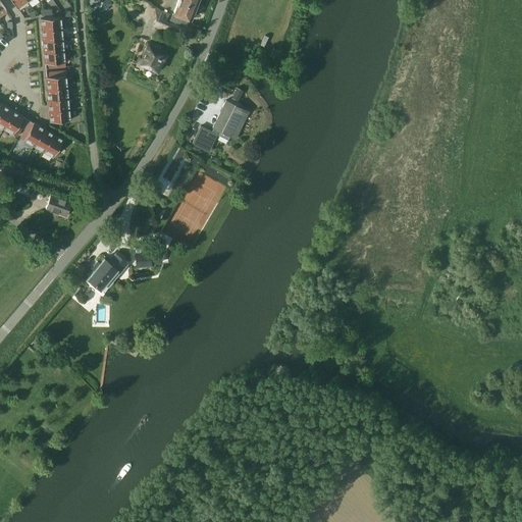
[(91,0),(99,12),(111,4),(107,0),(91,0)]
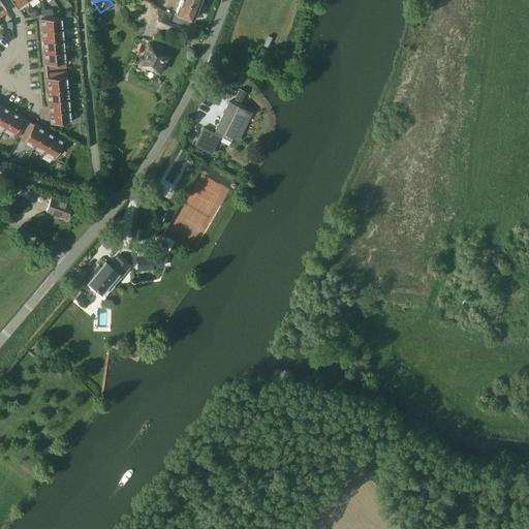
[(197,17),(198,13),(196,11),(195,11),(199,0),(180,0),(176,11),(193,19),(193,17),(195,18),(197,17)]
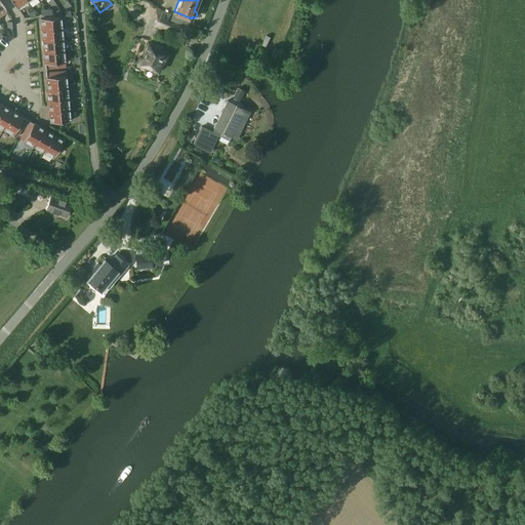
[(182,29),(169,23),(167,22),(169,17),(165,16),(166,14),(156,9),(152,16),(155,18),(153,23),(155,23),(154,26),(166,32),(166,30),(178,36),(182,29)]
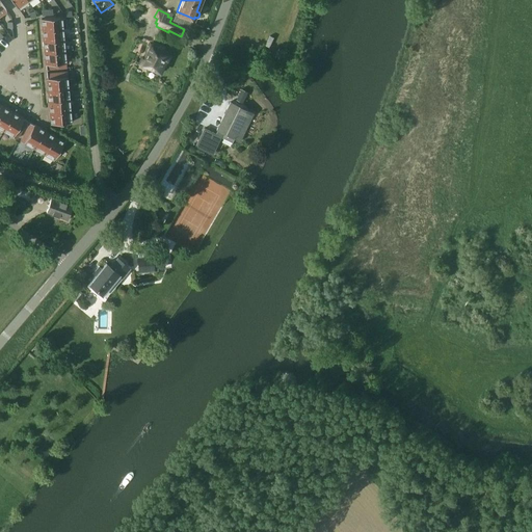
[(176,15),(171,23),(184,29),(188,31),(191,21),(176,15)]
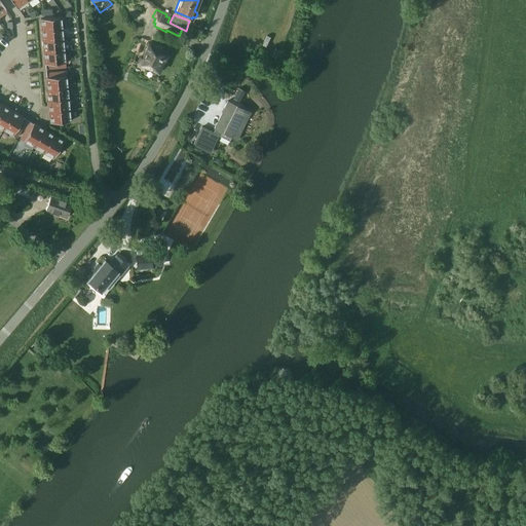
[(62,17),(41,20),(42,31),(63,29),(62,17)]
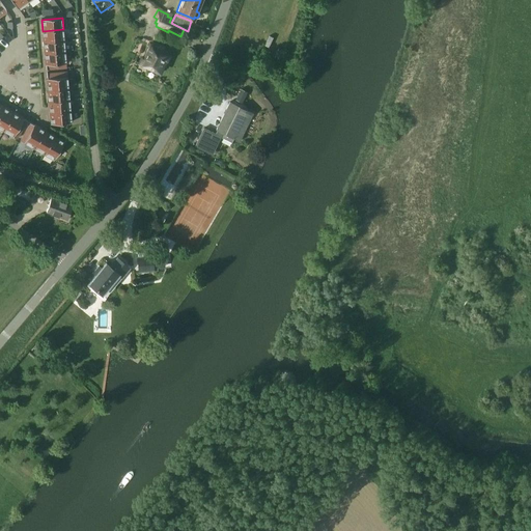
[(64,40),(63,29),(43,31),(44,42),(64,40)]
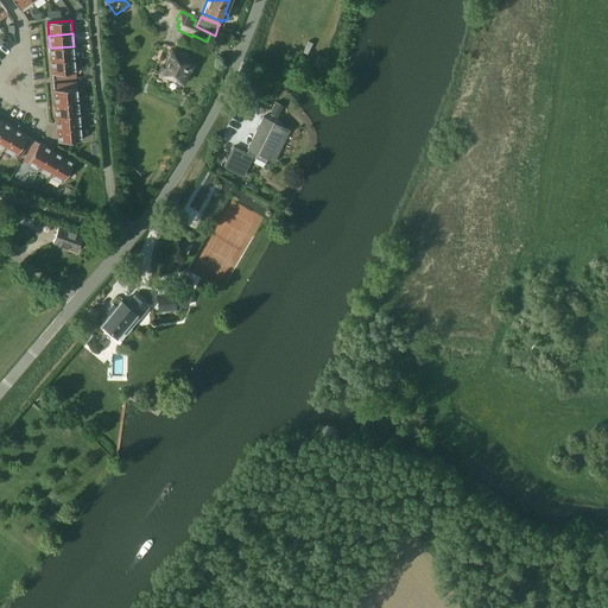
[(75,58),(74,46),(50,48),(51,61),(75,58)]
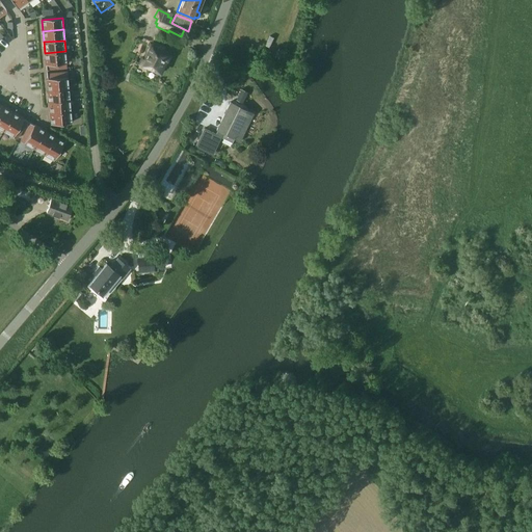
[(167,59),(169,53),(161,49),(162,46),(156,43),(150,44),(140,63),(149,68),(151,64),(155,67),(154,69),(160,71),(165,60),(167,59)]
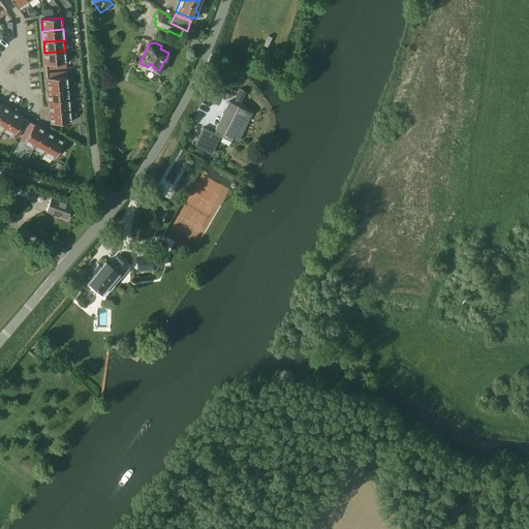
[(66,63),(65,51),(44,53),(45,64),(51,64),(56,64),(61,63),(66,63)]
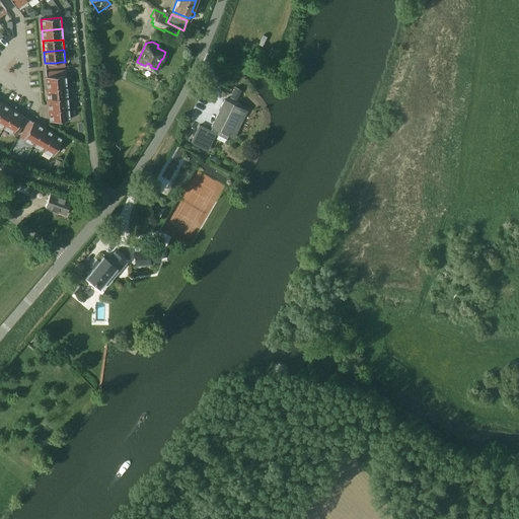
[(66,75),(61,75),(56,76),(51,76),(46,77),(47,88),(67,86),(66,75)]
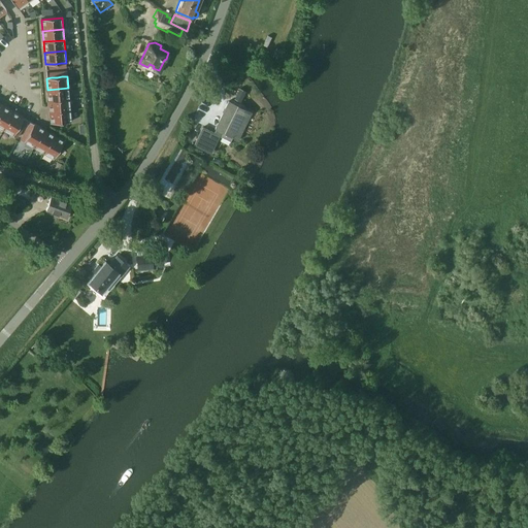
[(69,99),(68,88),(47,90),(48,101),(69,99)]
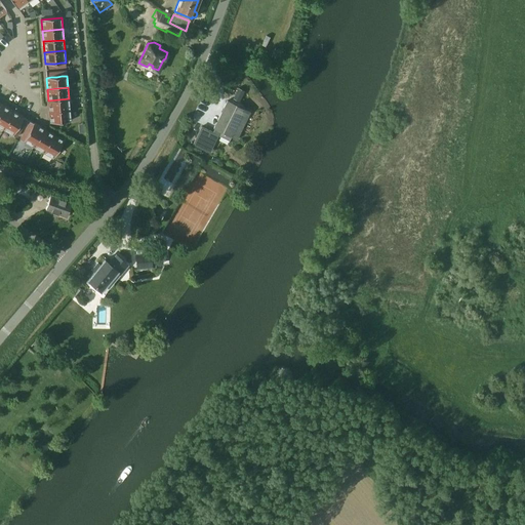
[(238,89),(234,98),(239,102),(244,91),(238,89)]
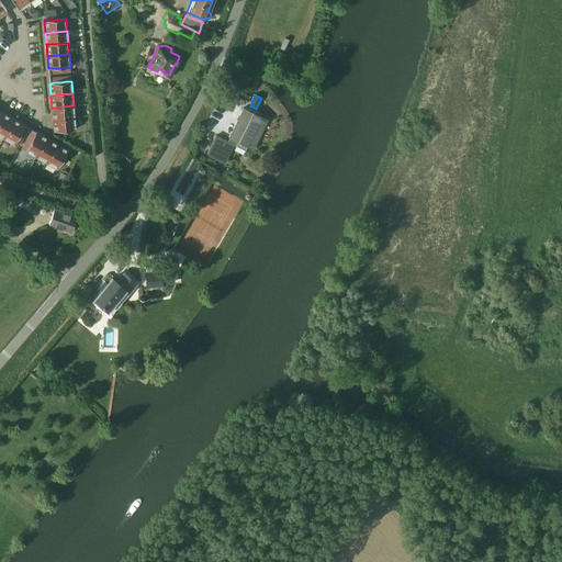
[(75,117),(74,105),(52,108),(53,119),(75,117)]
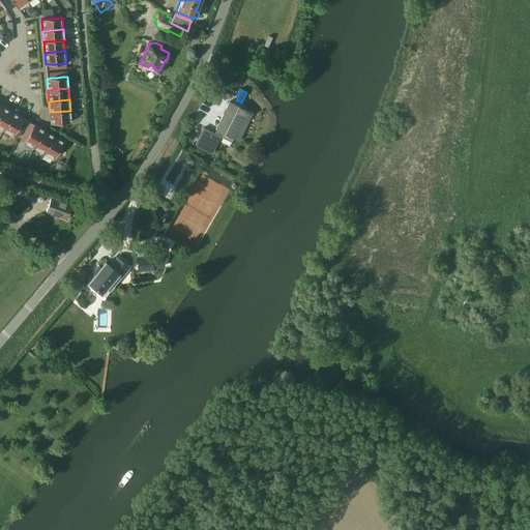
[(203,127),(195,146),(212,154),(223,133),(239,141),(253,113),(229,101),(226,110),(229,111),(227,115),(224,114),(215,129),(216,130),(215,134),(203,127)]
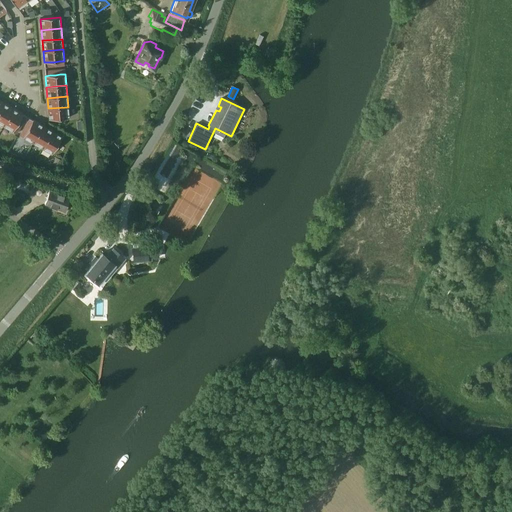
[(13,109),(4,103),(0,109),(0,124),(3,126),(13,109)]
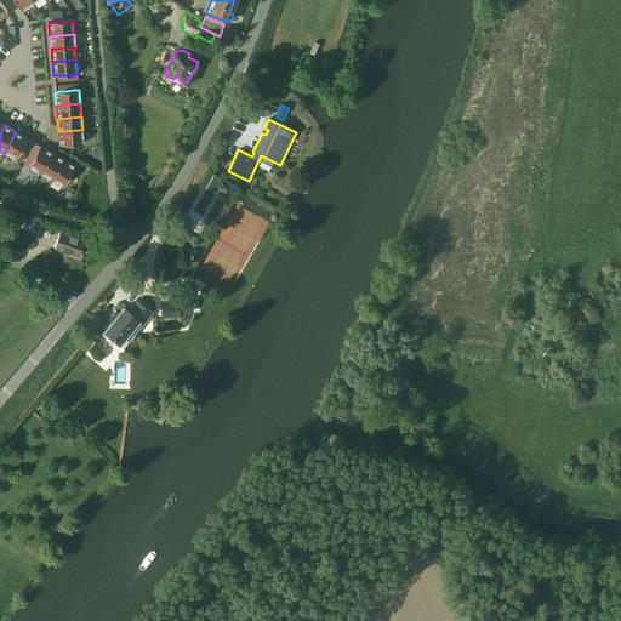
[(84,143),(83,130),(58,131),(60,146),(75,143),(75,144),(83,143),(84,143)]
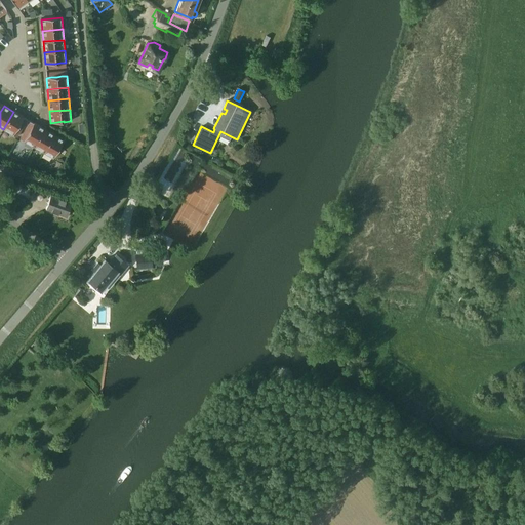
[(19,123),(24,118),(24,117),(13,112),(3,129),(13,135),(16,129),(19,123)]
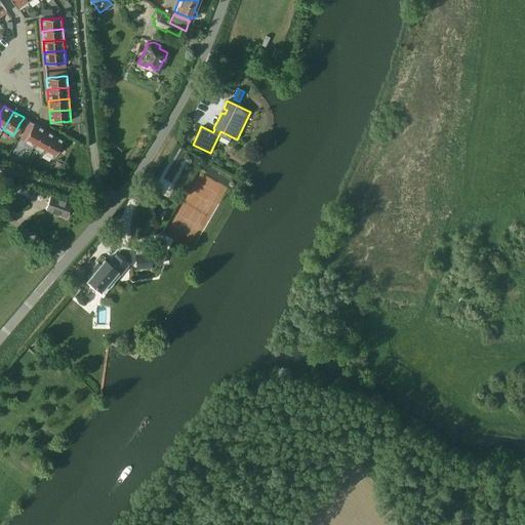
[(33,147),(44,129),(34,123),(30,129),(27,135),(24,140),(24,142),(33,147)]
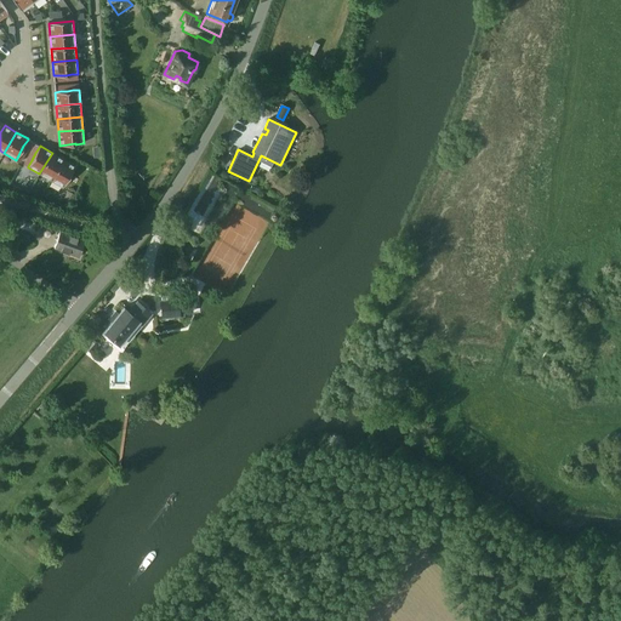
[(51,181),(63,159),(52,153),(39,174),(51,181)]
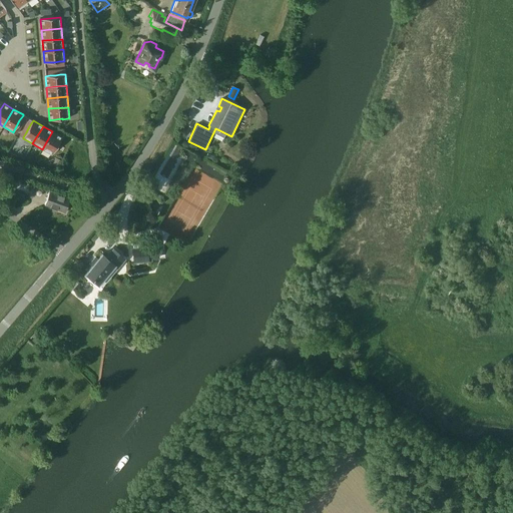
[(62,137),(52,131),(42,149),(52,154),(52,153),(53,153),(56,148),(55,148),(62,137)]
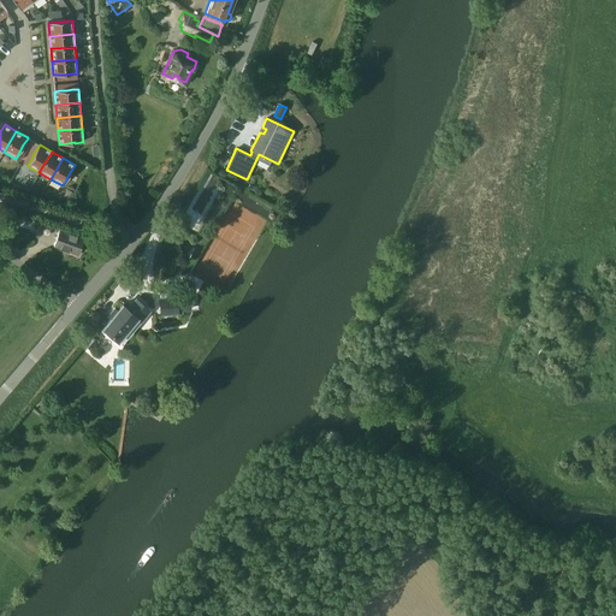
[(208,171),(182,215),(190,221),(189,223),(187,221),(184,225),(197,232),(206,218),(215,199),(218,200),(223,193),(214,188),(201,214),(191,209),(212,173),(208,171)]
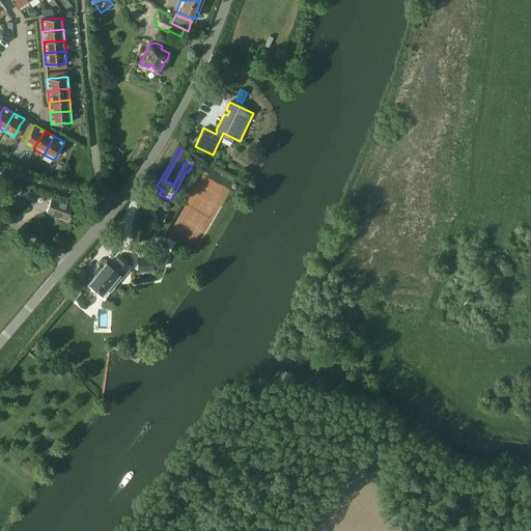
[(58,163),(54,170),(59,172),(63,165),(58,163)]
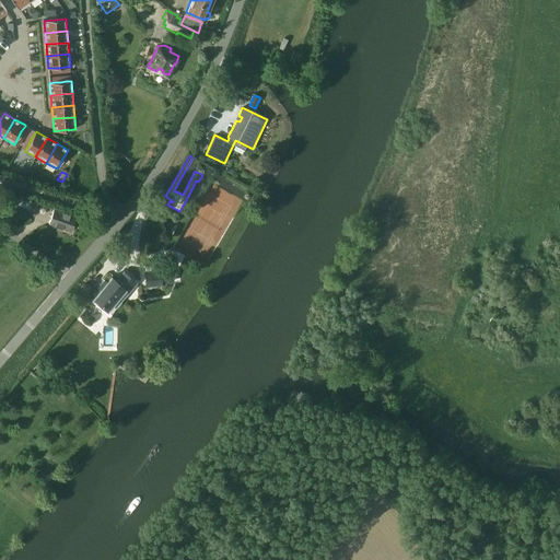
[(1,198),(0,205),(15,207),(15,205),(20,206),(21,199),(16,198),(16,200),(1,198)]
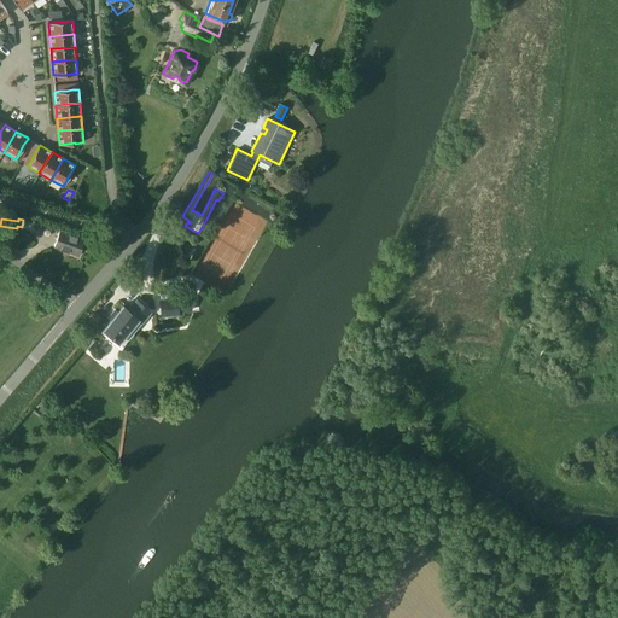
[(79,256),(85,240),(59,231),(53,246),(79,256)]
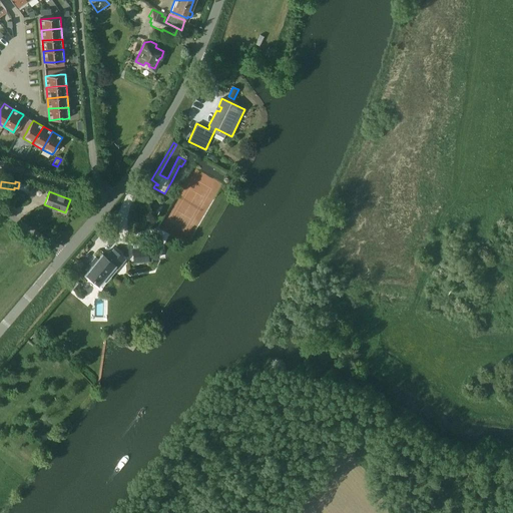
[(157,247),(146,248),(146,247),(133,249),(134,262),(148,261),(148,262),(152,262),(152,260),(158,259),(157,247)]
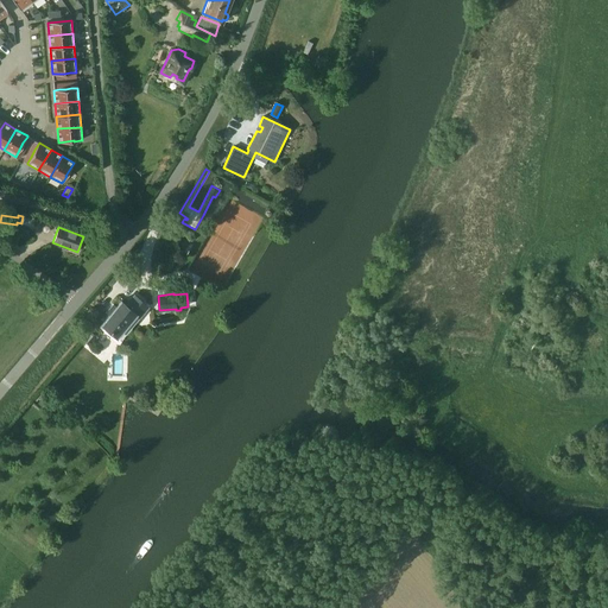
[(121,301),(102,323),(116,336),(135,314),(138,316),(147,306),(134,296),(126,305),(121,301)]
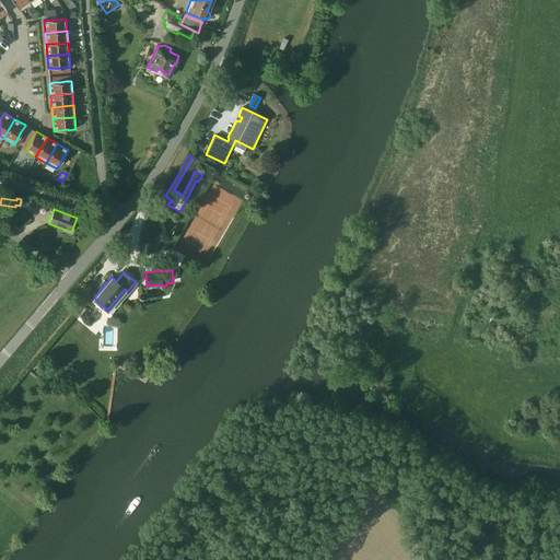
[(81,306),(77,312),(83,317),(89,312),(81,306)]
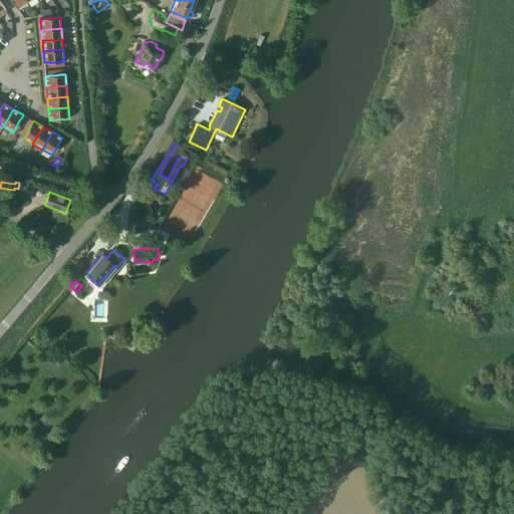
[(35,336),(32,340),(36,345),(40,341),(35,336)]
